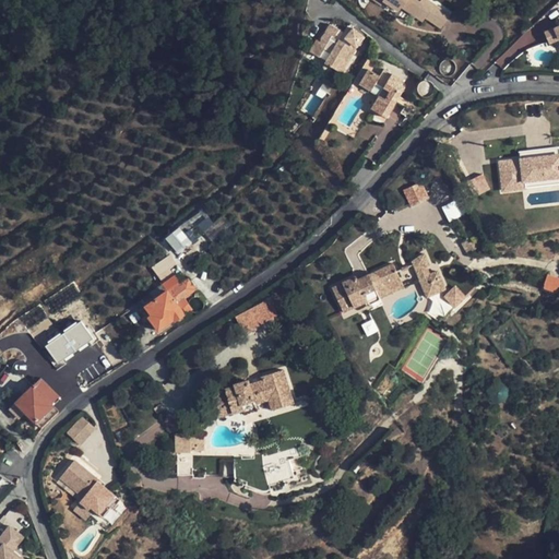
[(441,27),(450,14),(433,3),(431,7),(425,2),(424,4),(420,2),(417,0),(383,0),(395,8),(397,3),(402,7),(423,21),(426,16),(441,27)]
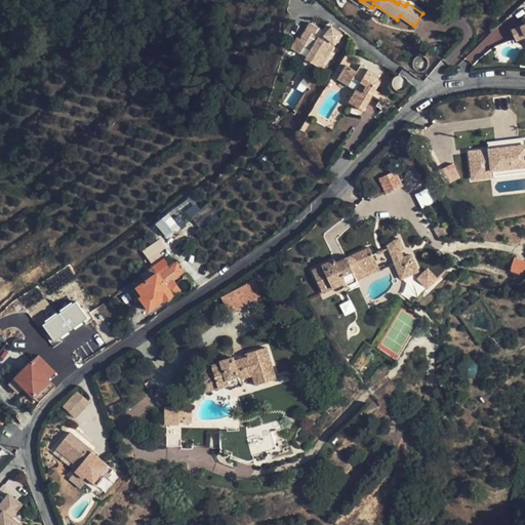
[(346,33),(331,24),(327,31),(311,19),(292,47),(323,67),(346,33)]
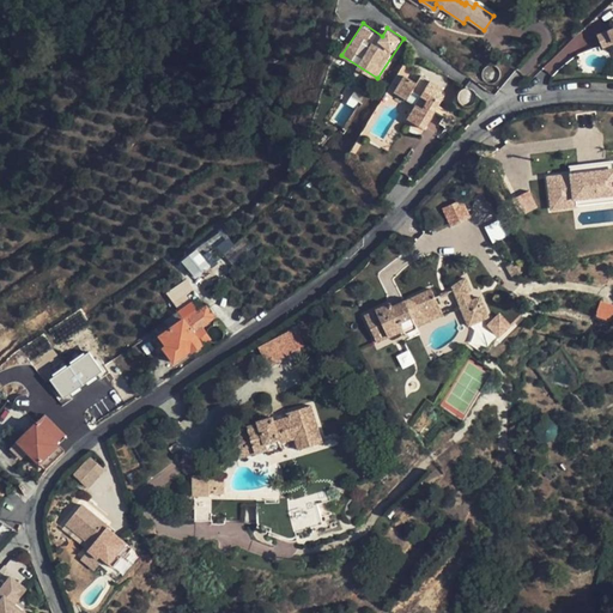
[(612,28),(598,35),(602,47),(612,42),(612,28)]
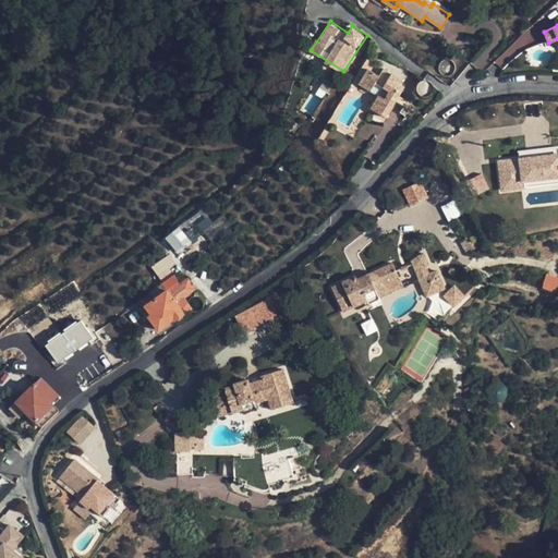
[(388,91),(385,98),(378,95),(371,108),(386,118),(397,100),(399,96),(404,86),(400,84),(402,80),(384,68),(379,75),(368,69),(360,83),(371,91),(375,83),(388,91)]
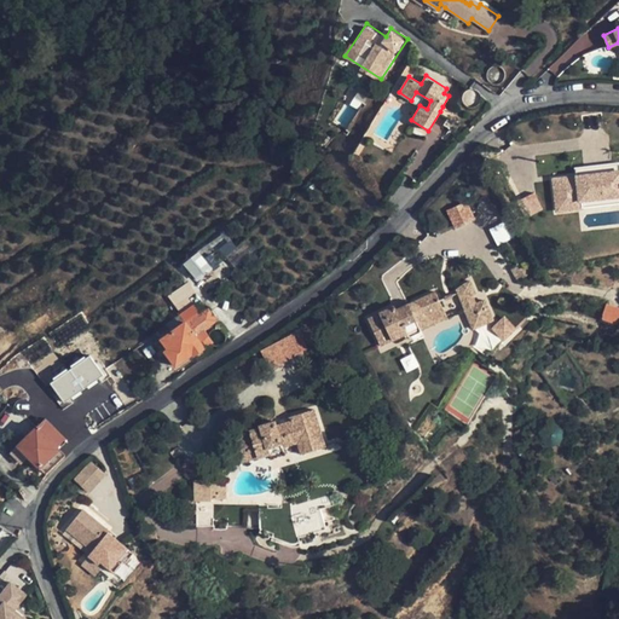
[(451,111),(443,106),(440,111),(449,116),(451,111)]
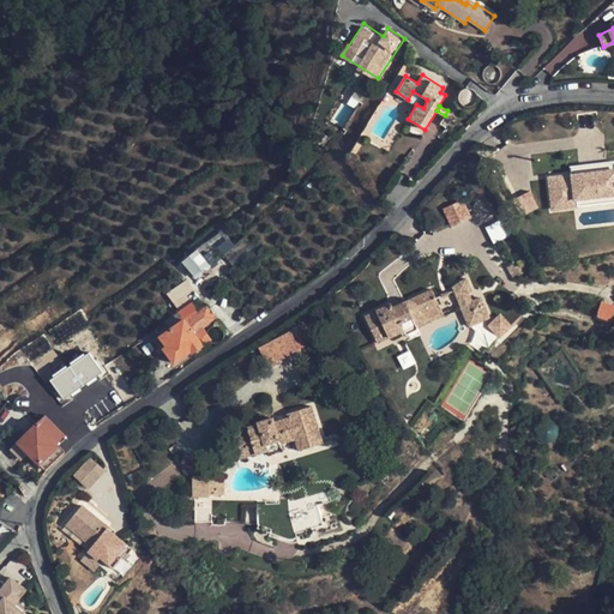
[(456,115),(447,110),(445,115),(439,124),(447,128),(456,115)]
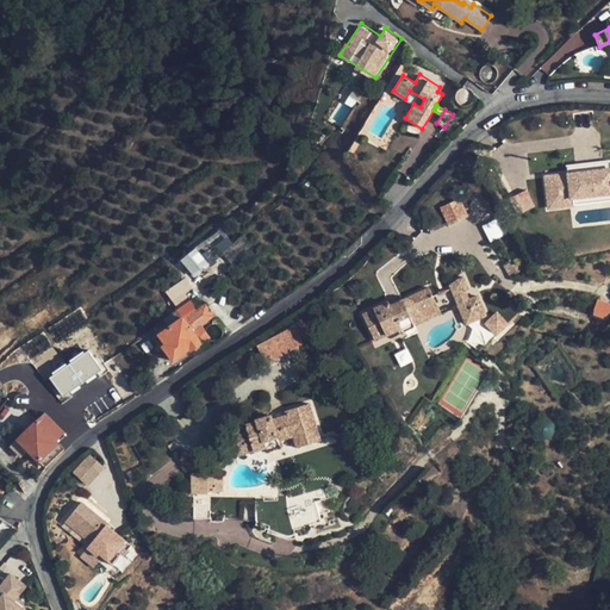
[(609,161),(567,166),(568,173),(609,168),(609,161)]
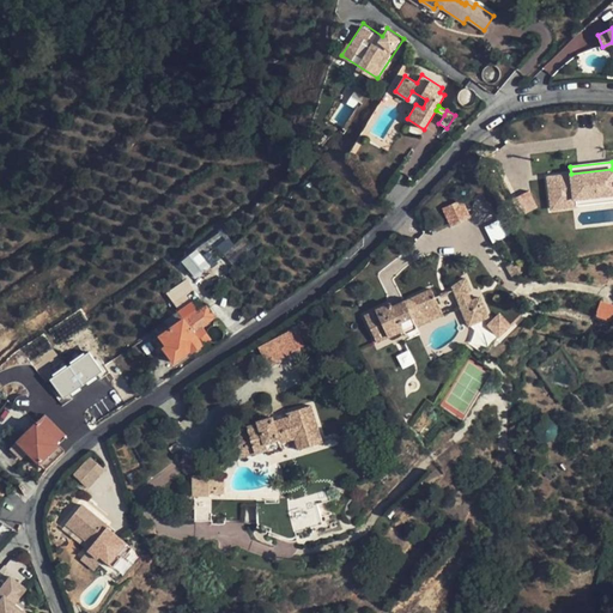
[(612,169),(571,174),(548,177),(552,208),(576,205),(575,198),(612,193),(612,169)]
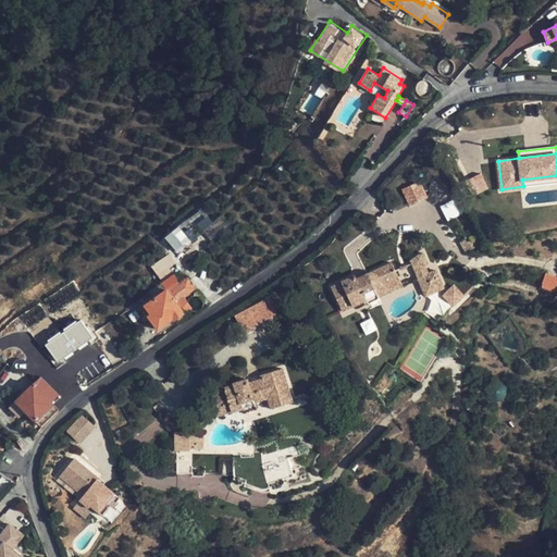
[(481,173),(466,181),(472,194),(487,186),(481,173)]
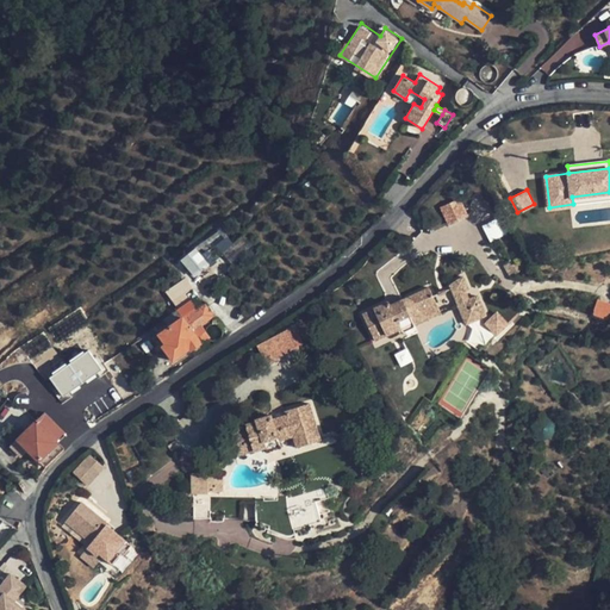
[(573,204),(609,199),(609,192),(572,197),(573,204)]
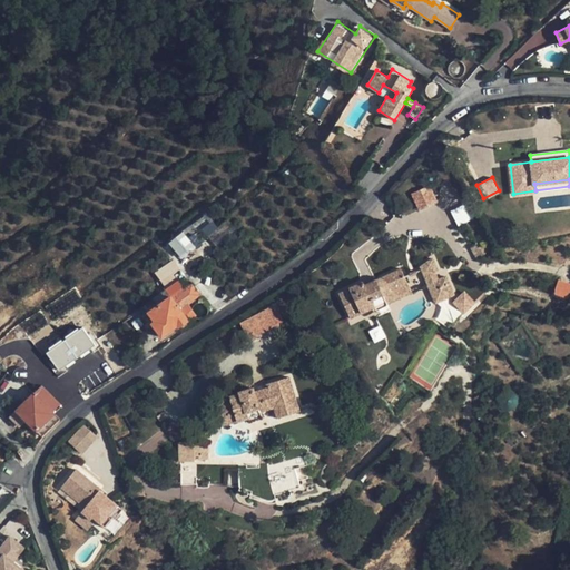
[(430,185),(412,193),(419,209),(436,200),(430,185)]
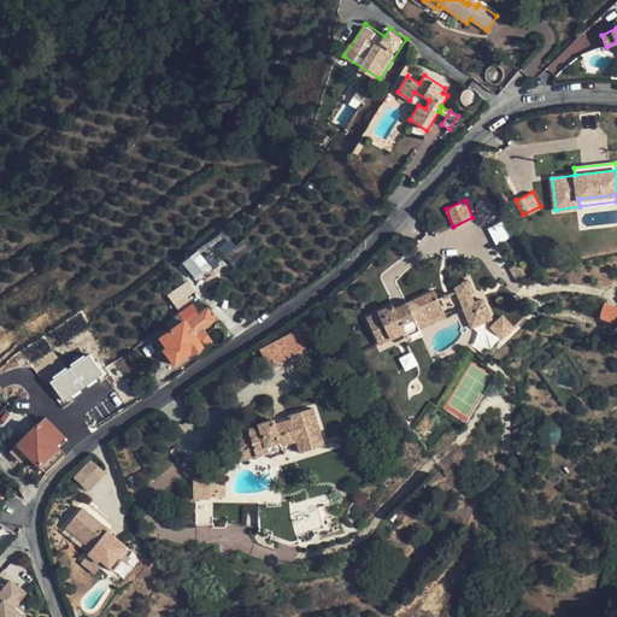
[(498,241),(505,238),(498,223),(491,228),(498,241)]
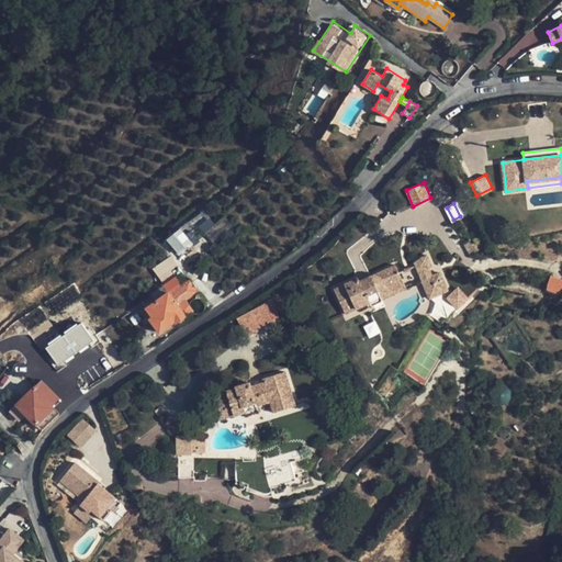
[(214,240),(232,223),(225,216),(218,223),(204,210),(193,221),(214,240)]
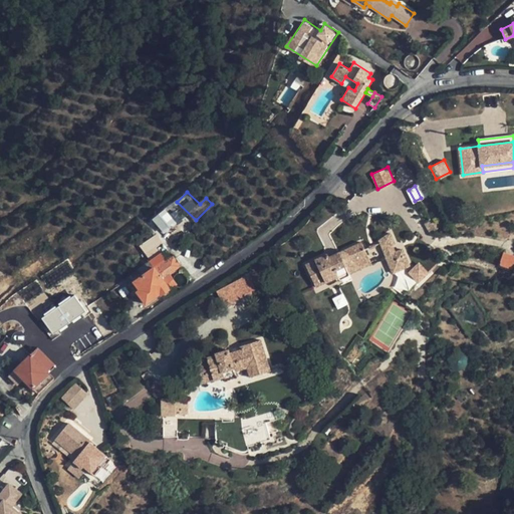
[(175,221),(166,210),(154,219),(163,230),(175,221)]
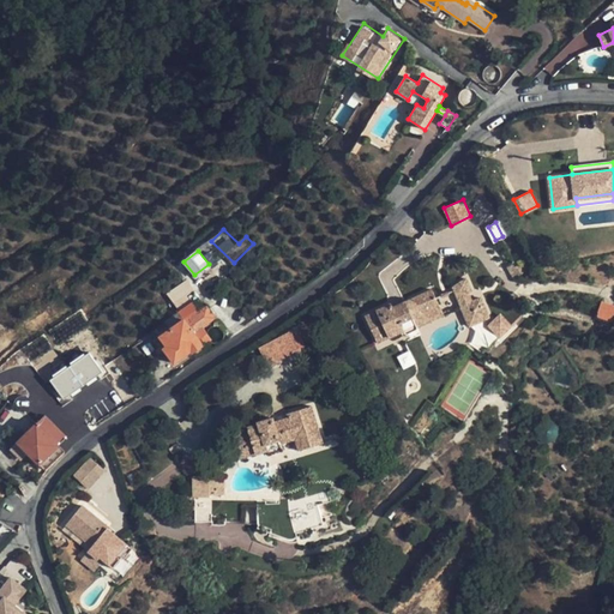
[(516,260),(510,264),(519,276),(524,274),(525,268),(516,260)]
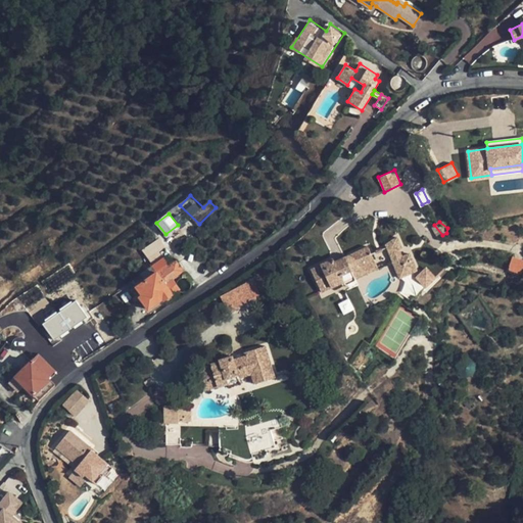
[(386,244),(393,259),(402,255),(399,247),(401,246),(396,237),(386,244)]
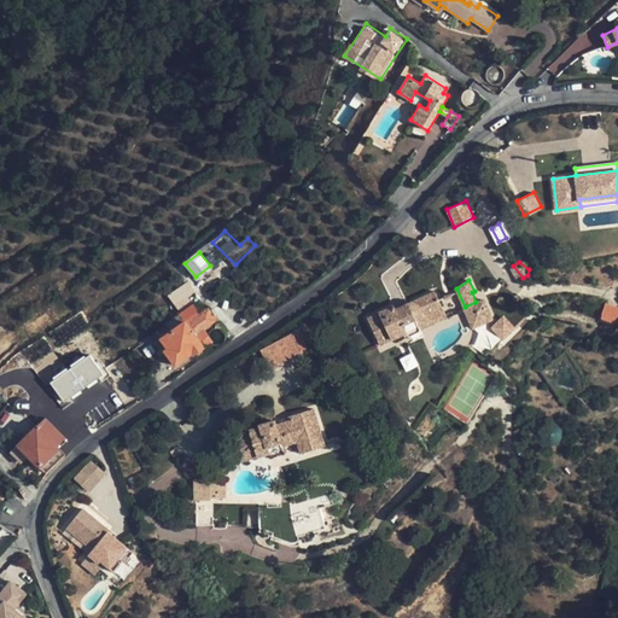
[(407,299),(379,313),(388,342),(408,332),(409,336),(421,330),(419,326),(432,319),(430,315),(443,309),(435,292),(409,303),(407,299)]
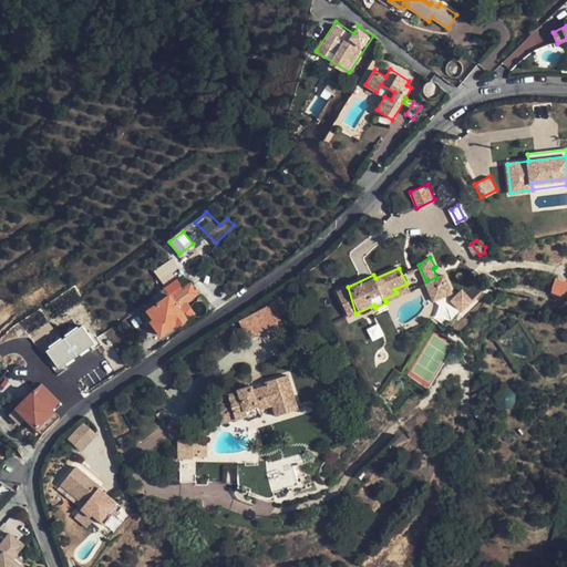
[(426,281),(432,292),(444,275),(444,274),(436,277),(426,281)]
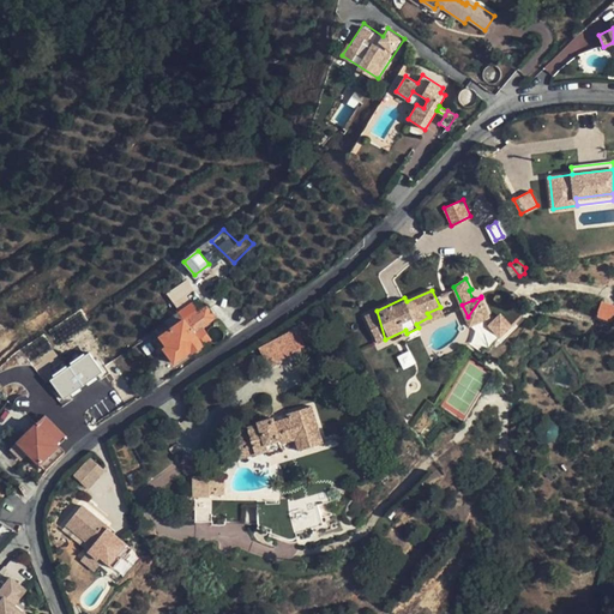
[(489,314),(481,298),(468,317),(471,324),(489,314)]
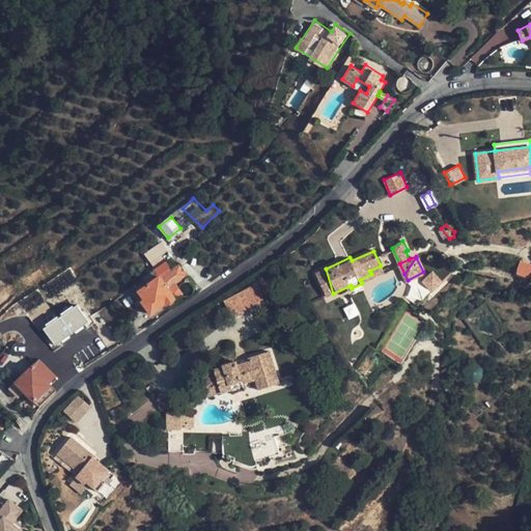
[(167,305),(177,298),(170,287),(176,282),(182,279),(168,260),(157,268),(161,275),(137,291),(151,313),(165,304),(167,305)]
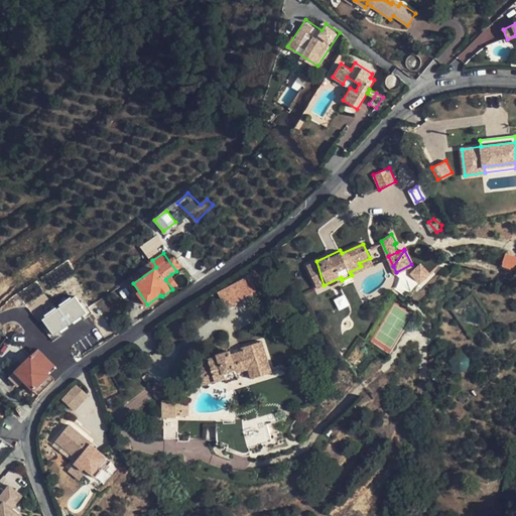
[(515,257),(506,254),(503,264),(513,267),(515,257)]
